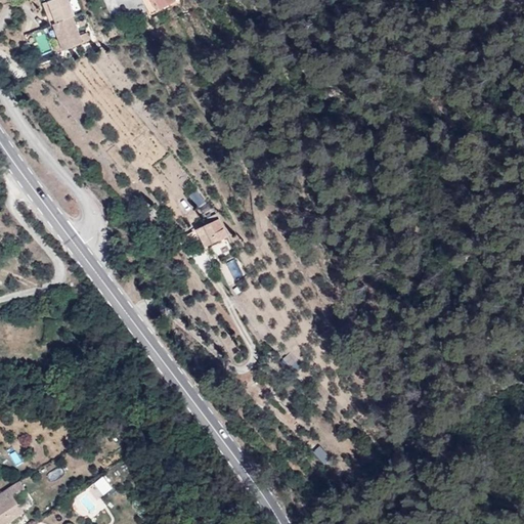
[(50,6),(56,19),(72,13),(82,9),(78,0),(57,0),(59,2),(50,6)]
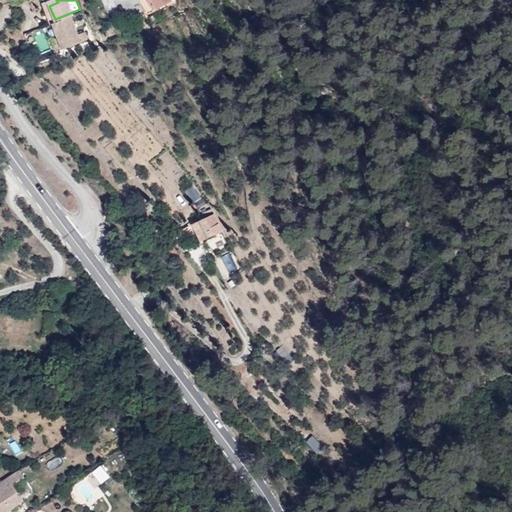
[(78,32),(71,16),(70,13),(55,19),(52,20),(62,45),(86,36),(84,30),(78,32)]
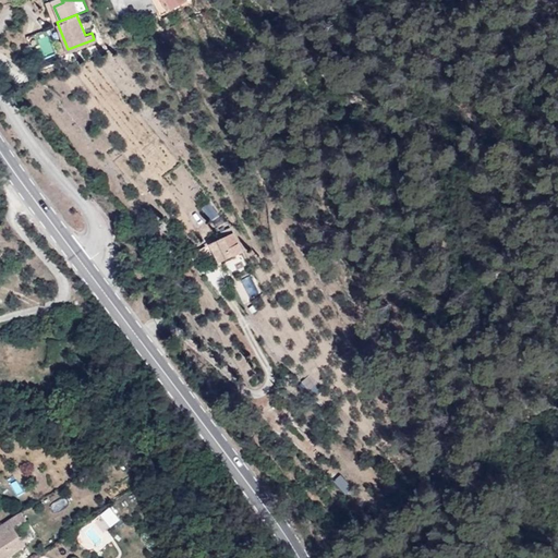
[(46,60),(59,55),(50,32),(37,36),(46,60)]
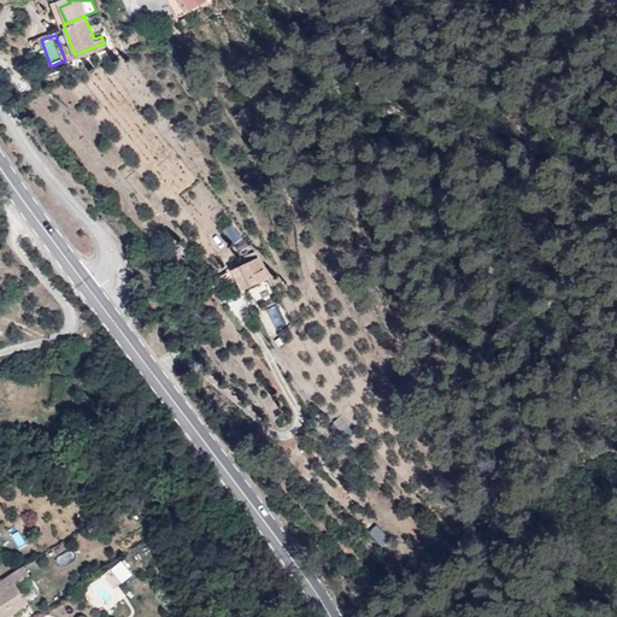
[(238,263),(224,271),(228,278),(242,270),(238,263)]
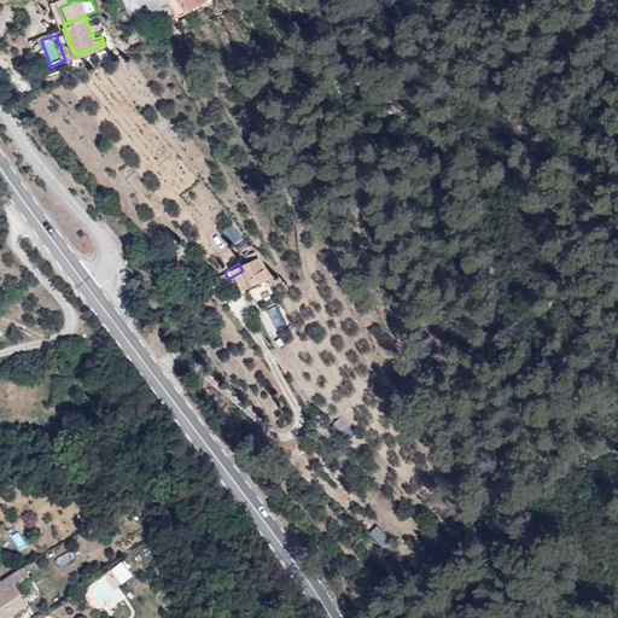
[(245,274),(250,283),(260,277),(261,277),(256,269),(245,274)]
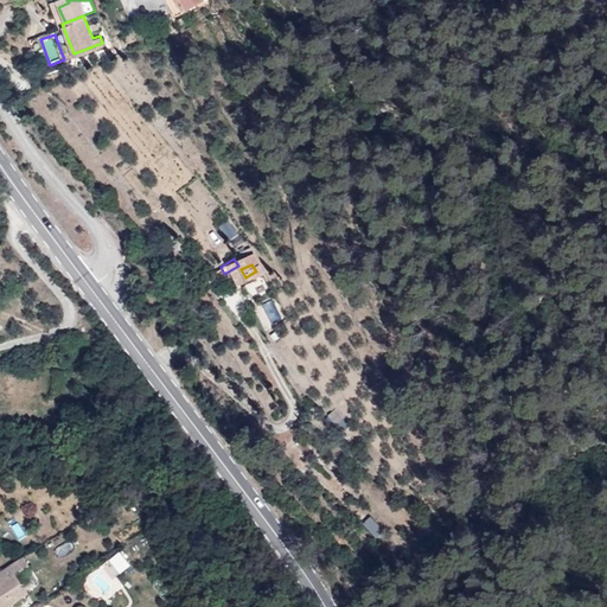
[(238,266),(224,274),(231,286),(246,278),(241,269),(238,266)]
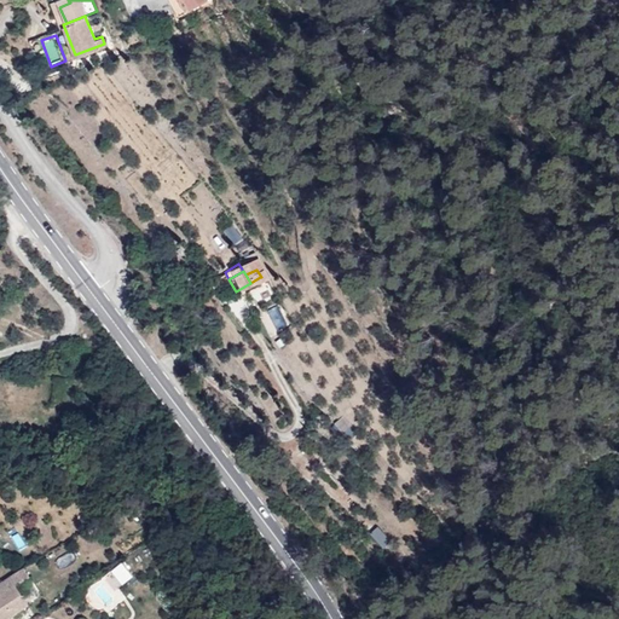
[(279,329),(289,323),(279,305),(268,311),(279,329)]
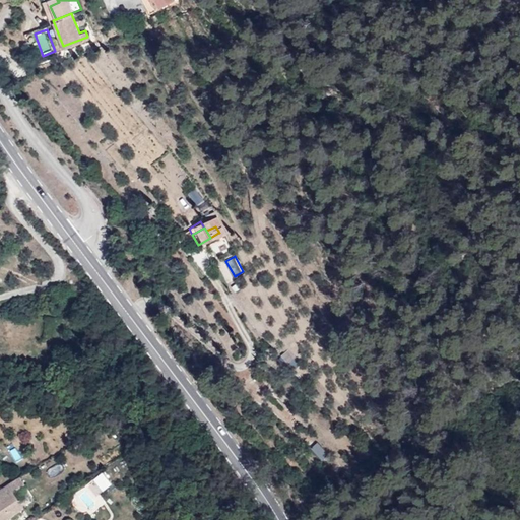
[(105,490),(113,484),(104,473),(96,479),(105,490)]
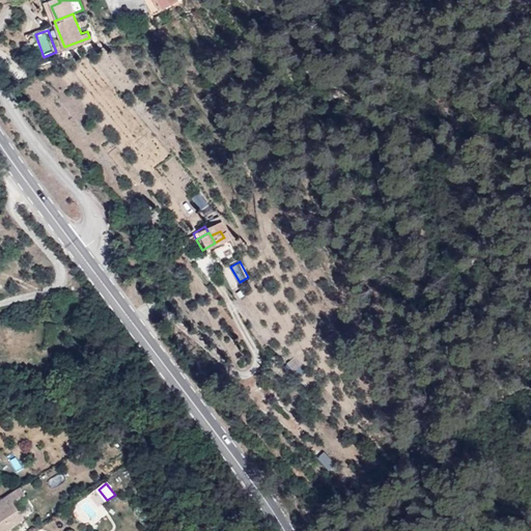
[(0,530),(17,530),(25,528),(14,502),(0,508),(0,514),(1,516),(0,516),(0,530)]
